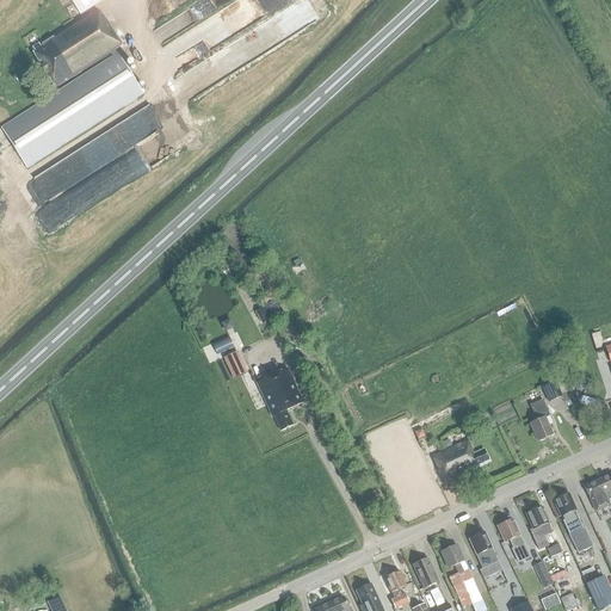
[(71,0),(80,14),(102,0),(71,0)]
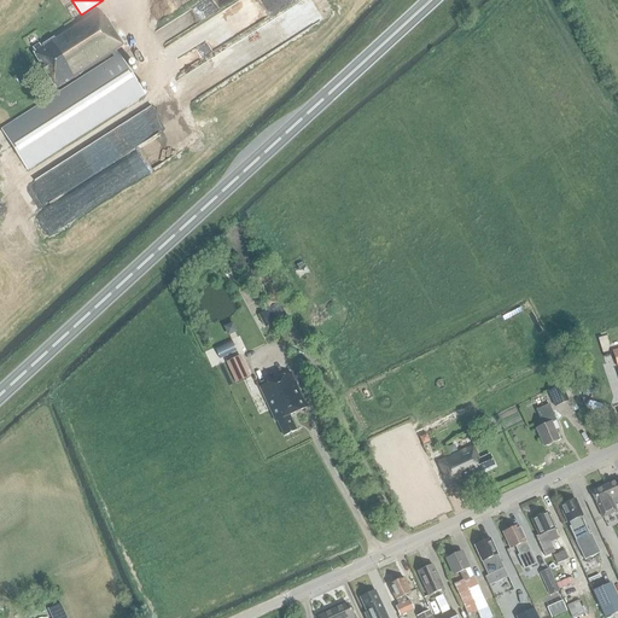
[(114,58),(1,129),(27,170),(145,95),(118,54),(116,51),(123,46),(106,18),(104,21),(97,10),(31,52),(56,89),(111,53),(114,58)]
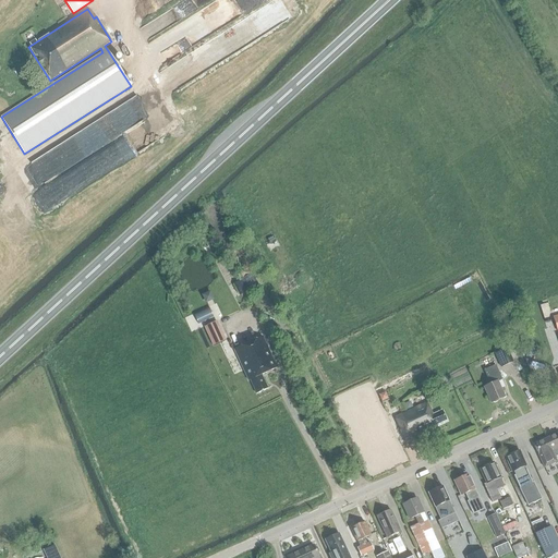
[(57,134),(60,141),(100,118),(97,111),(57,134)]
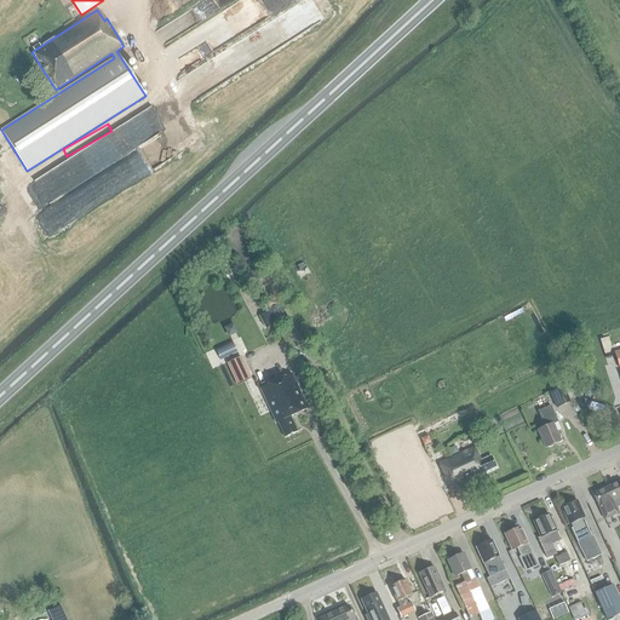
[(280,304),(279,305),(273,296),(263,302),(277,326),(288,319),(280,304)]
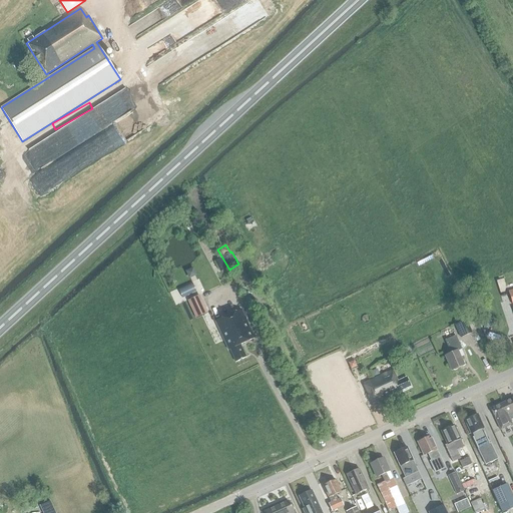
[(187,302),(196,320),(208,315),(200,296),(187,302)]
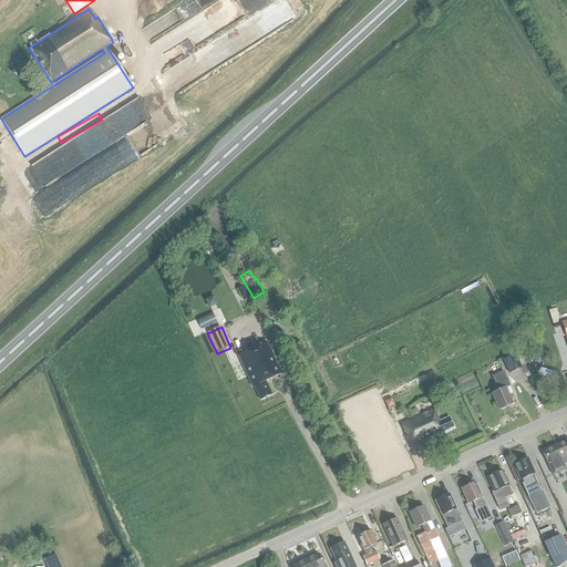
[(254,387),(260,401),(271,395),(265,381),(281,374),(266,342),(237,356),(253,387),(254,387)]
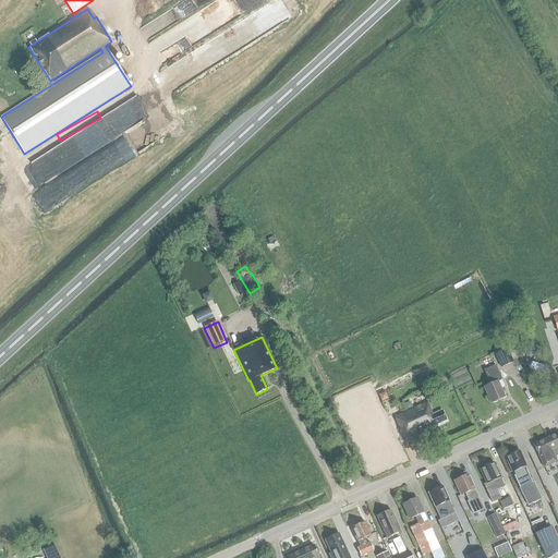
[(500,368),(513,362),(507,348),(494,353),(500,368)]
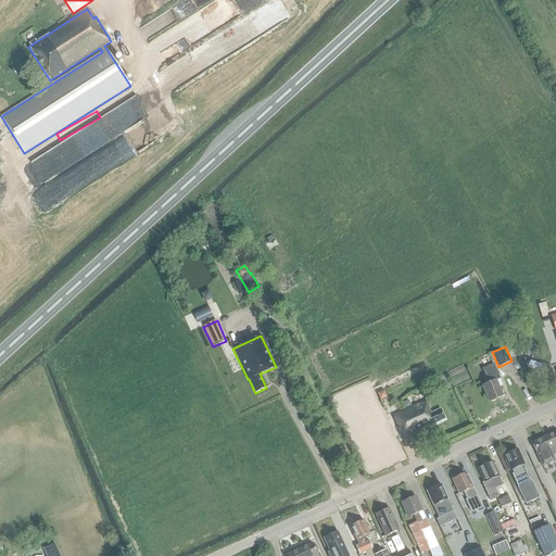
[(482,386),(489,402),(502,395),(495,380),(500,378),(493,364),(482,369),(488,382),(482,386)]
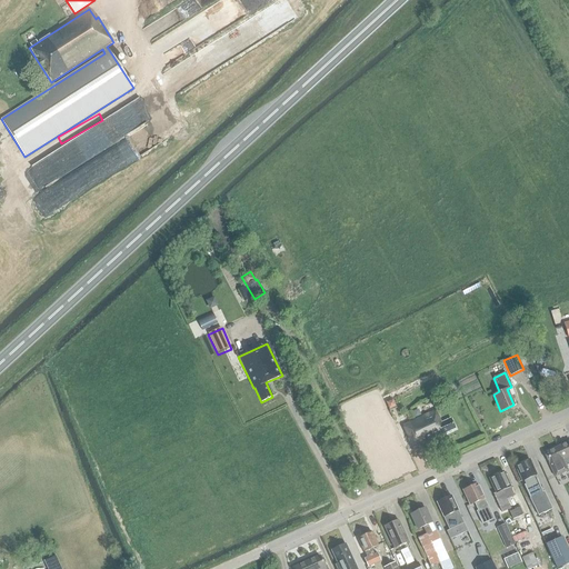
[(421,417),(402,426),(415,450),(441,438),(440,436),(456,428),(451,419),(441,423),(436,410),(421,417)]
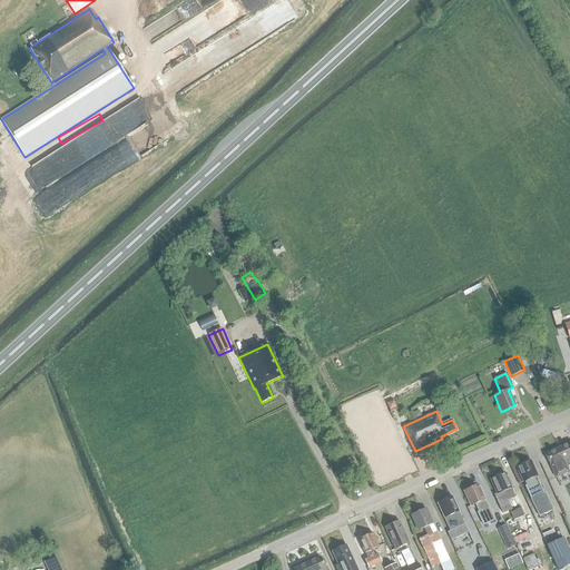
[(415,418),(412,411),(406,414),(409,421),(415,418)]
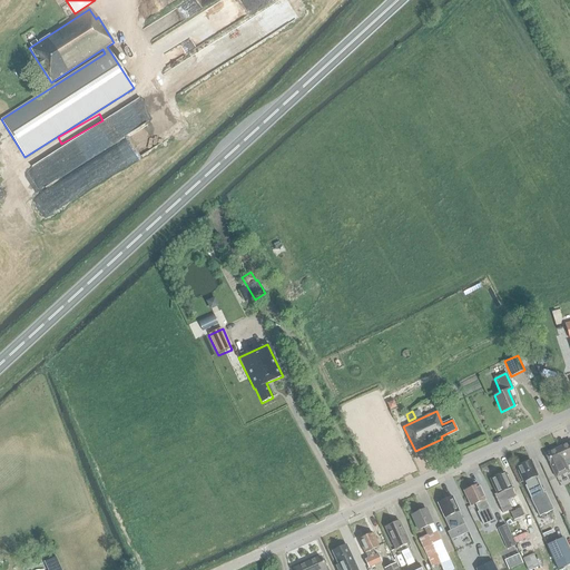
[(569,442),(558,449),(564,463),(567,468),(569,465),(569,442)]
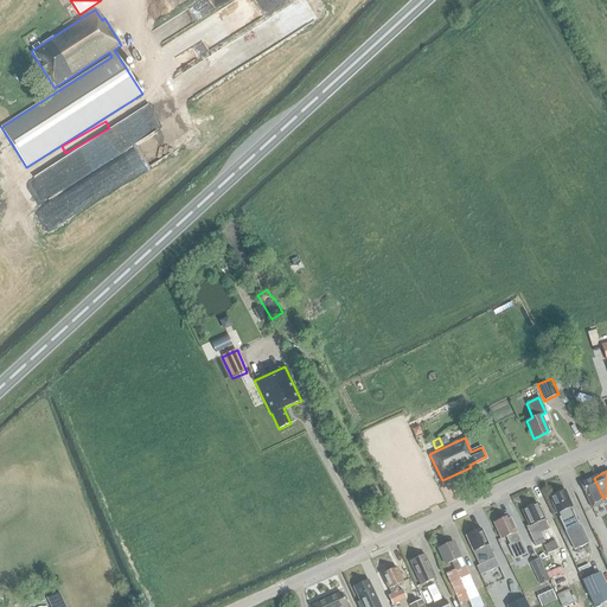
[(594,478),(579,485),(590,510),(606,503),(594,478)]
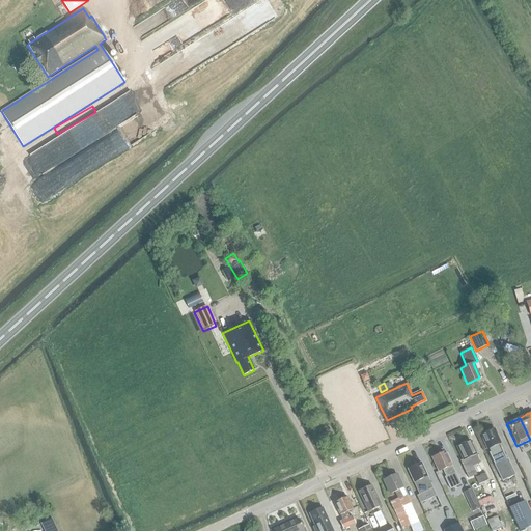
[(480,436),(486,450),(488,449),(490,451),(487,453),(494,466),(506,460),(499,444),(500,444),(494,429),(480,436)]
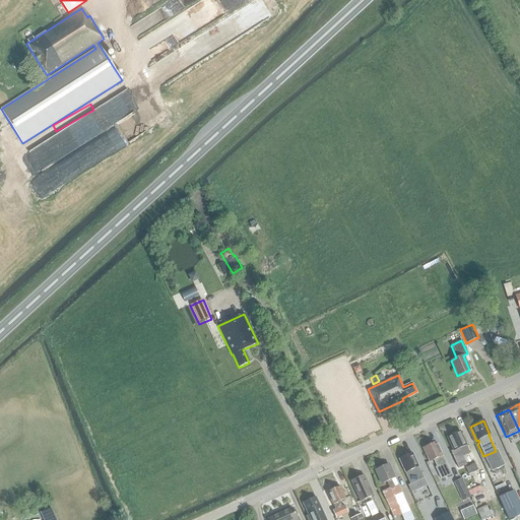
[(466,445),(460,432),(446,438),(452,451),(451,452),(459,469),(466,465),(462,456),(469,453),(466,445)]
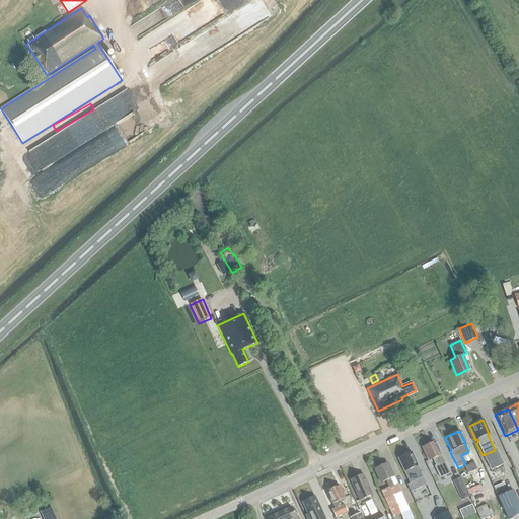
[(422,447),(428,461),(432,459),(442,482),(450,477),(444,463),(441,455),(435,442),(422,447)]
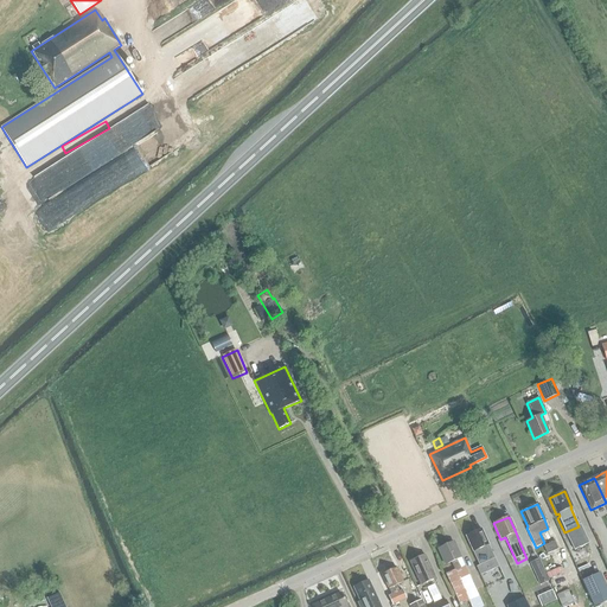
[(473,553),(478,550),(485,567),(496,562),(492,555),(487,557),(484,548),(489,545),(480,529),(465,536),(473,553)]
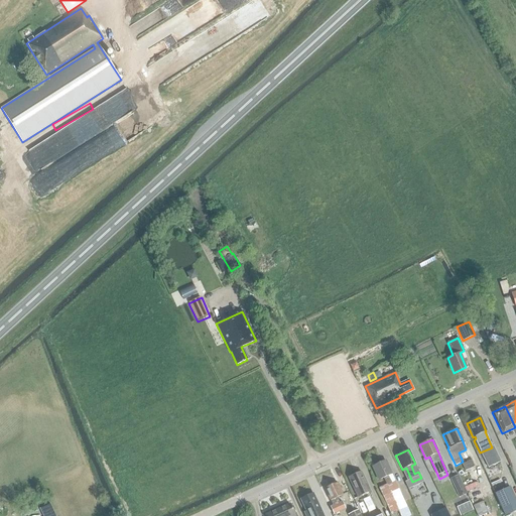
[(462,465),(465,471),(474,467),(471,460),(462,465)]
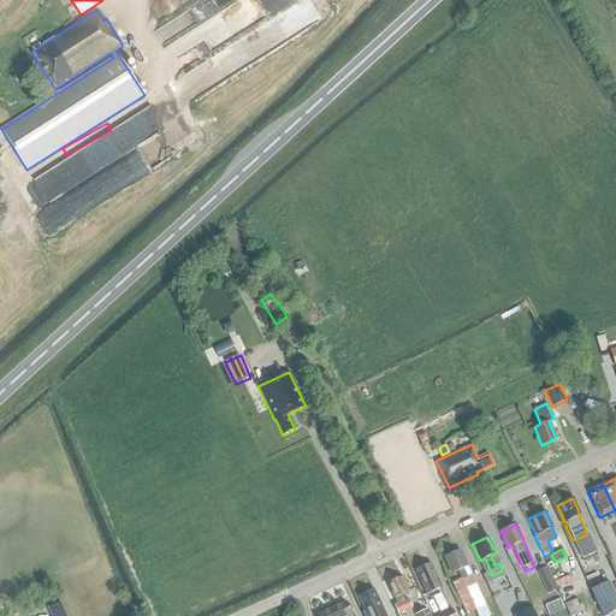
[(451,574),(457,570),(461,580),(452,584),(467,615),(486,606),(472,575),(466,578),(462,569),(467,567),(460,550),(444,557),(451,574)]
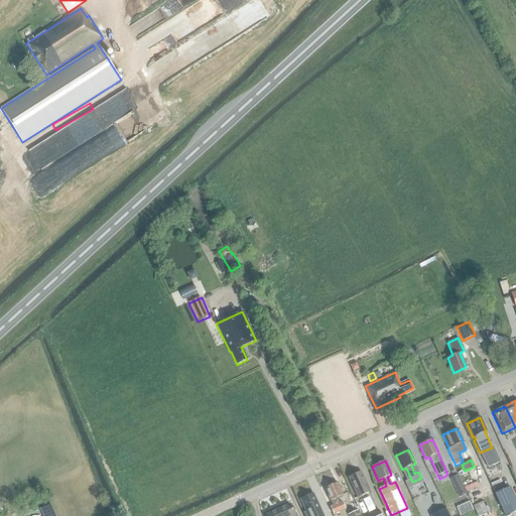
[(347,478),(353,490),(357,497),(363,494),(368,492),(365,484),(360,472),(347,478)]
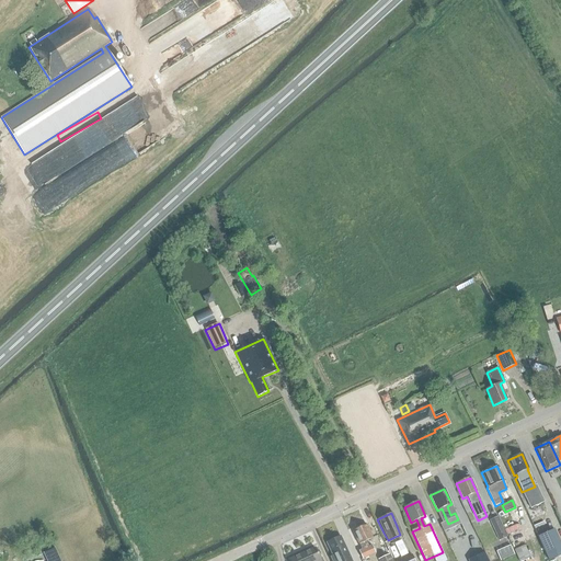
[(489,521),(499,541),(507,537),(499,516),(489,521)]
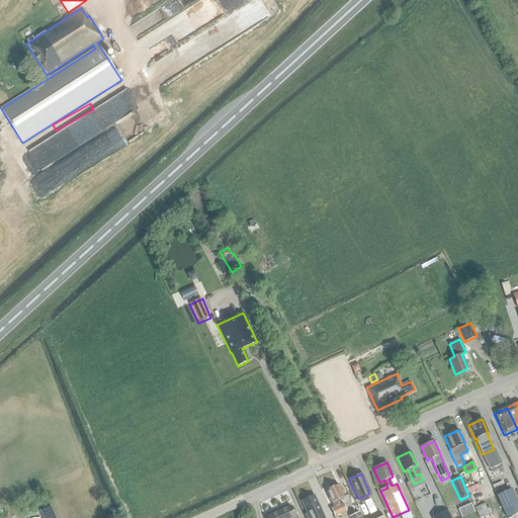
[(325,491),(333,508),(331,509),(334,516),(345,511),(342,505),(340,506),(337,500),(343,498),(337,485),(325,491)]
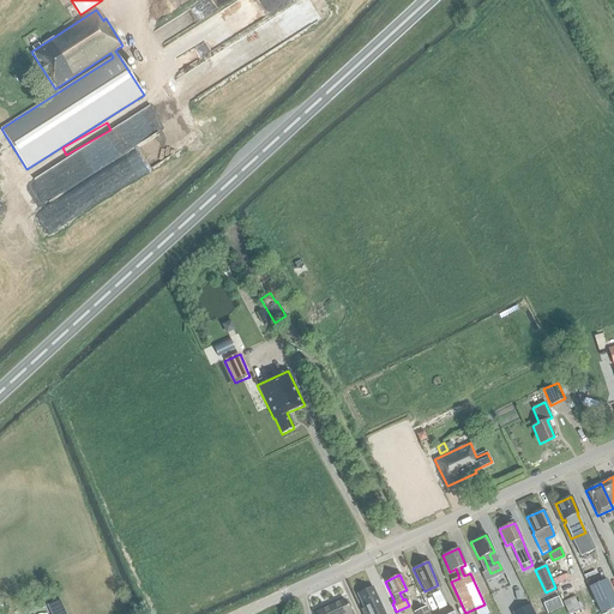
[(602,613),(613,608),(613,595),(607,579),(589,588),(601,613),(602,613)]
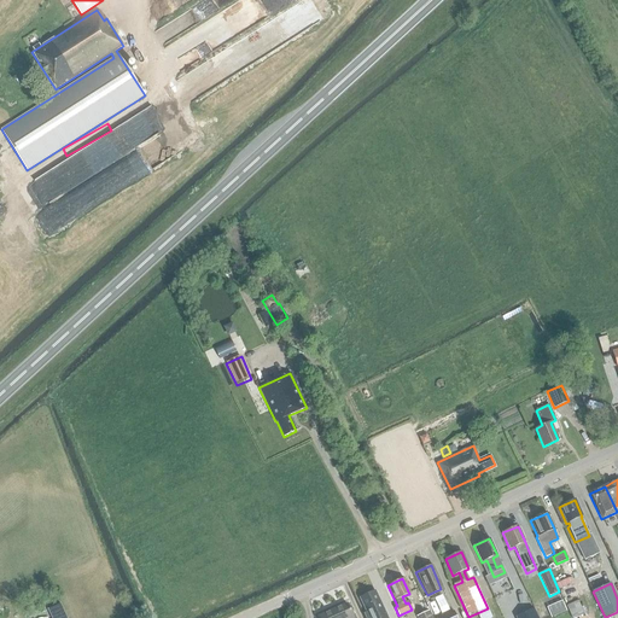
[(494,589),(497,605),(514,600),(511,586),(494,589)]
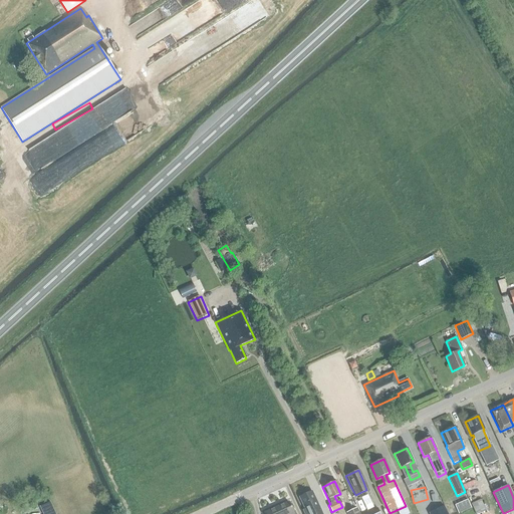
[(303,511),(304,513),(321,513),(312,492),(299,498),(304,510),(303,511)]
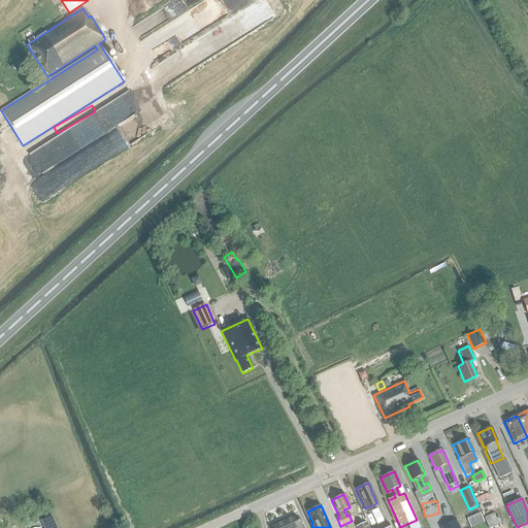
[(480,514),(467,519),(470,527),(484,522),(480,514)]
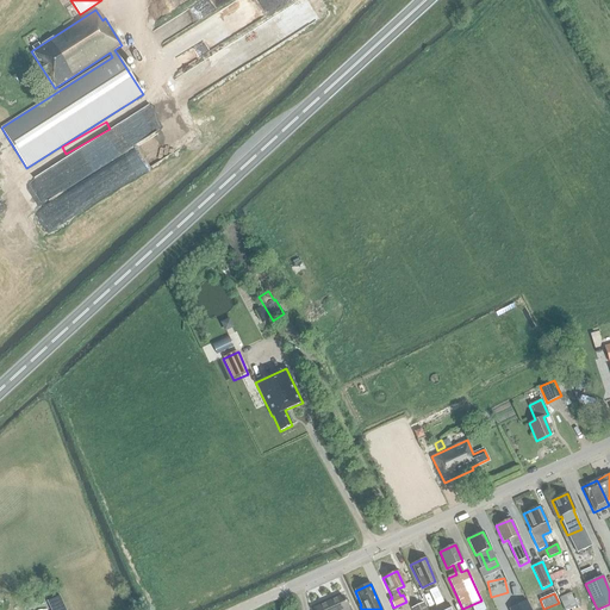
[(570,609),(577,607),(571,593),(560,598),(564,609),(570,609)]
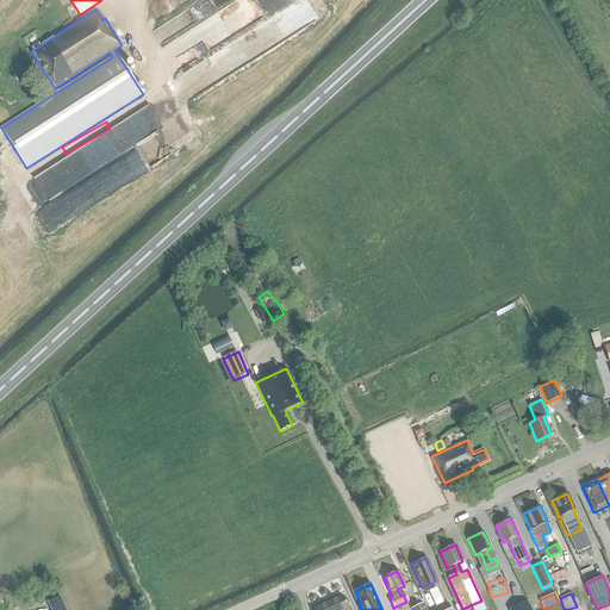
[(312,609),(347,609),(341,597),(312,609)]
